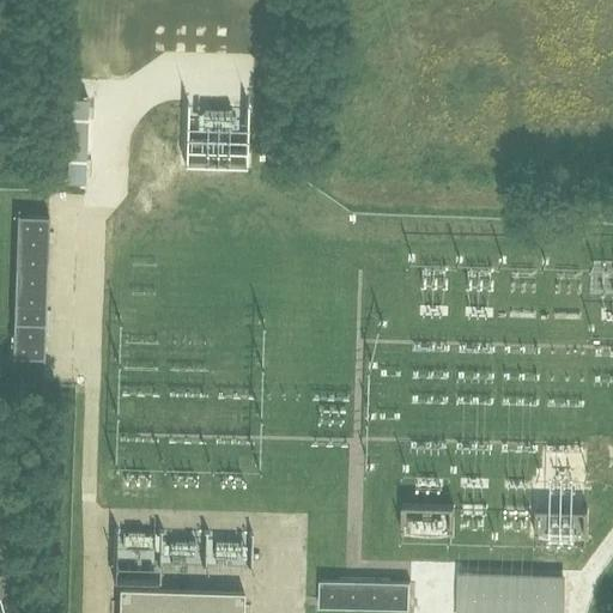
[(65,97),(65,182),(84,182),(84,97),(65,97)]
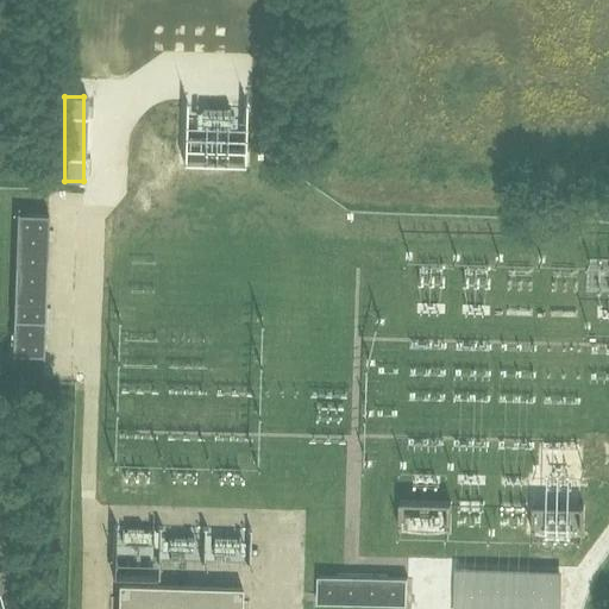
[(17,213),(12,358),(13,358),(13,356),(42,357),(42,358),(43,358),(48,214),(46,214),(46,215),(18,214),(18,213),(17,213)]
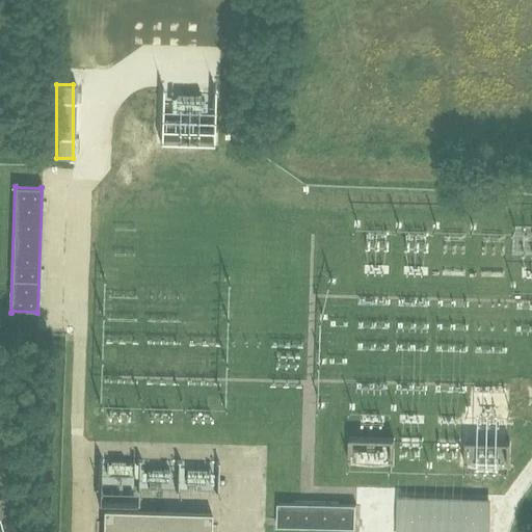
[(349,468),(394,469),(395,440),(350,439),(349,468)]
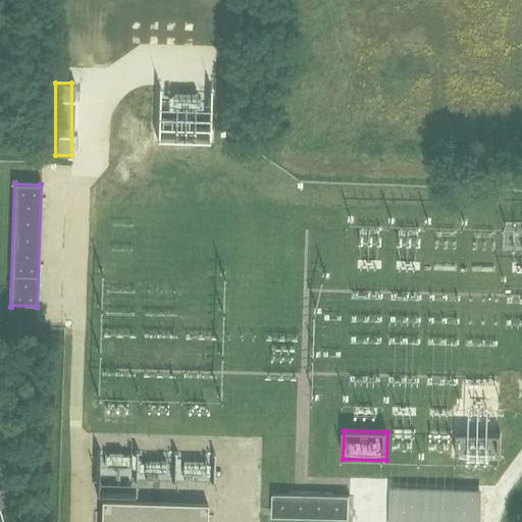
[(458,462),(500,462),(501,434),(458,434),(458,462)]
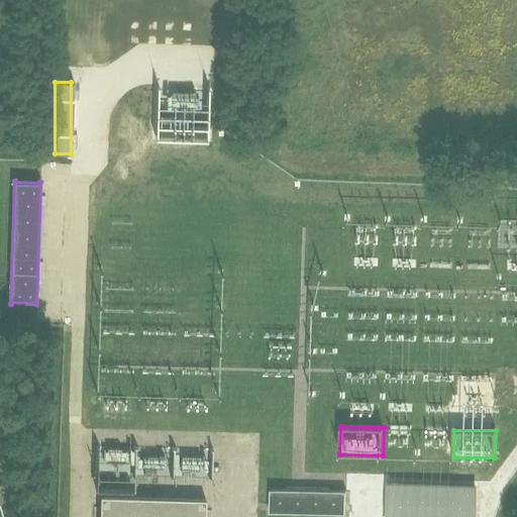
[(474,516),(475,488),(467,488),(390,486),(389,516),(474,516)]
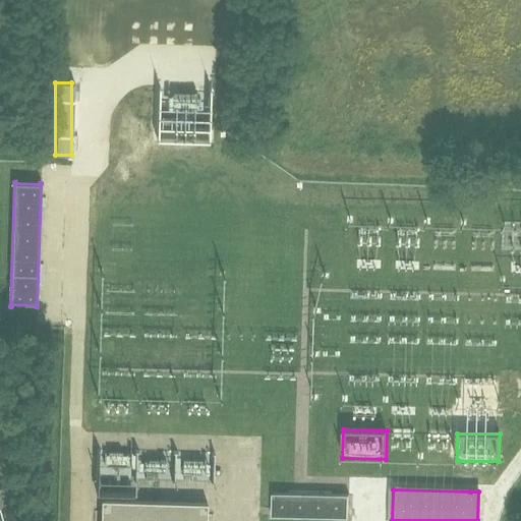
[(279,520),(357,520),(357,491),(279,491),(279,520)]
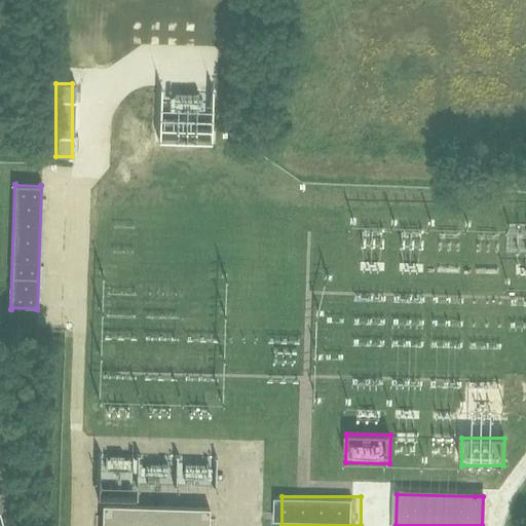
[(215,525),(216,521),(209,521),(210,509),(102,505),(102,517),(97,516),(96,525),(215,525)]
